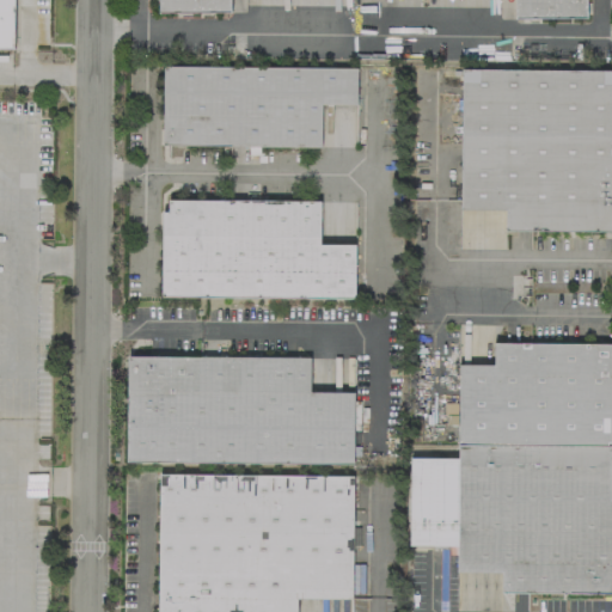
[(0,0),(0,46),(13,46),(13,0),(0,0)]
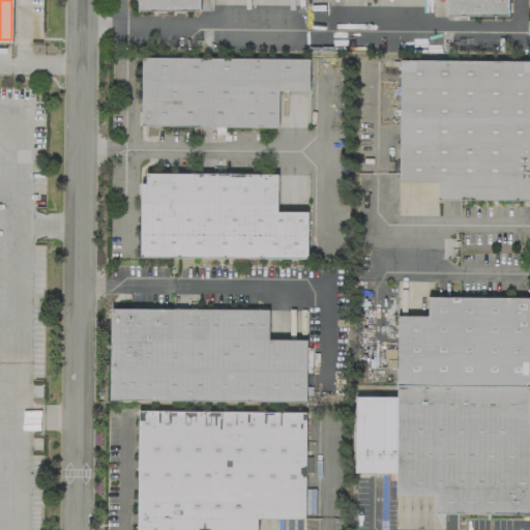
[(507,16),(506,0),(136,0),(136,10),(199,10),(198,0),(444,0),(445,16),(507,16)]
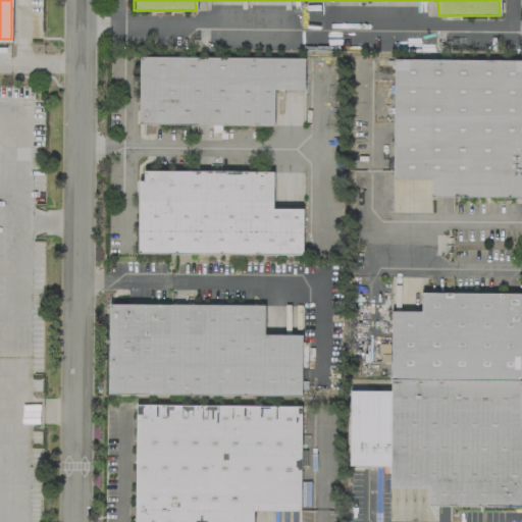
[(141,56),(141,123),(274,123),(274,91),(303,91),(303,56),(141,56)]
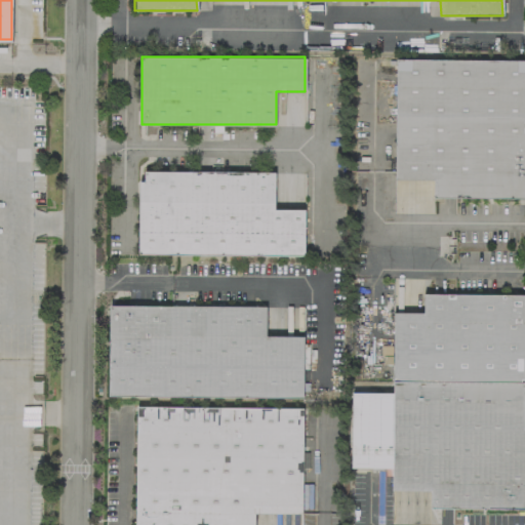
[(524,58),(397,58),(396,177),(433,177),(432,197),(523,198),(523,174),(524,174),(524,58)]
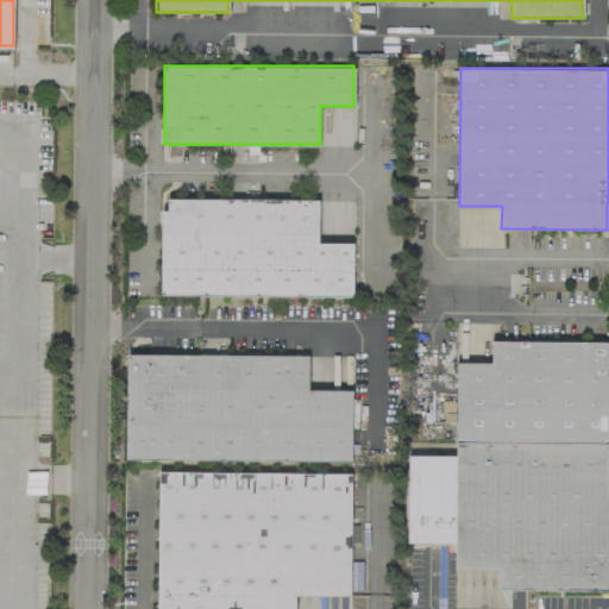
[(168,200),(168,208),(158,208),(158,293),(350,294),(350,244),(319,243),(319,201),(168,200)]
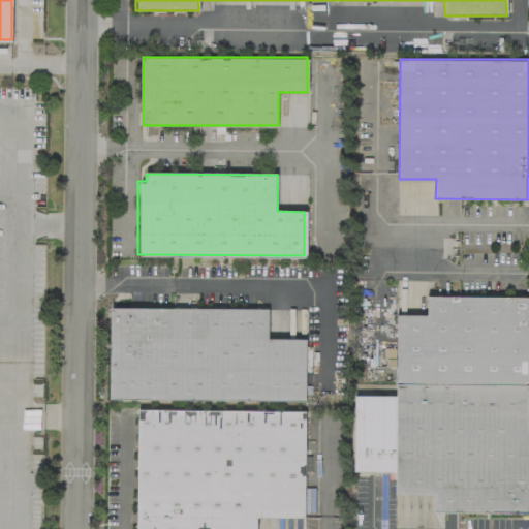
[(399,316),(398,397),(354,397),(354,469),(394,470),(394,494),(432,494),(432,515),(528,515),(528,432),(525,432),(525,363),(528,363),(528,297),(426,297),(425,317),(399,316)]
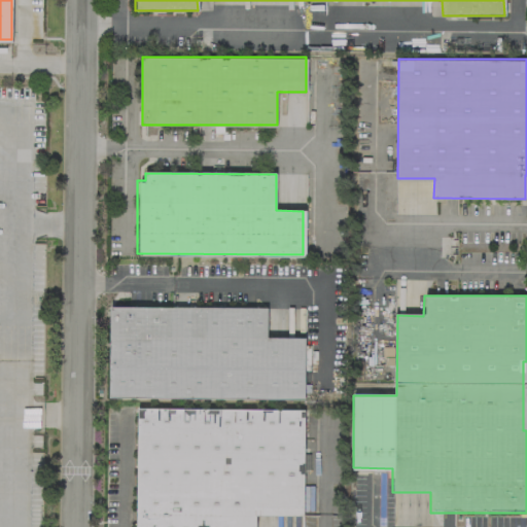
[(110,308),(110,395),(305,396),(305,337),(267,337),(268,309),(110,308)]
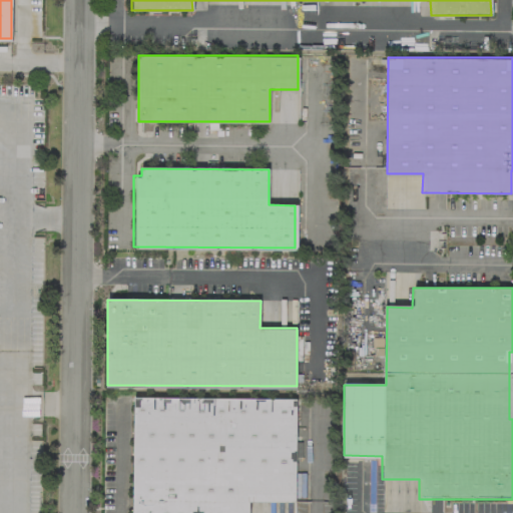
[(132,396),(132,512),(247,512),(247,501),(296,501),(296,396),(132,396)]
